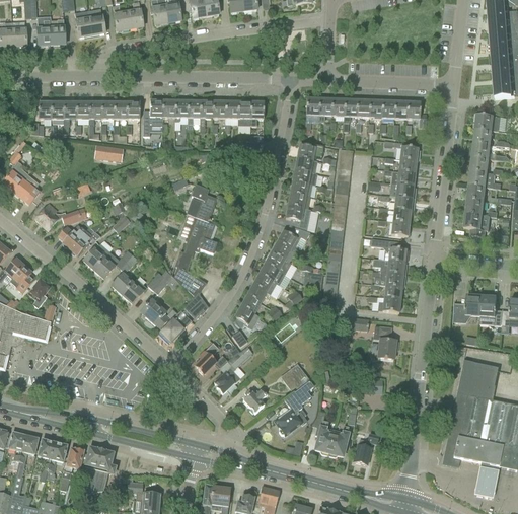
[(151,0),(155,23),(168,21),(165,0),(151,0)]
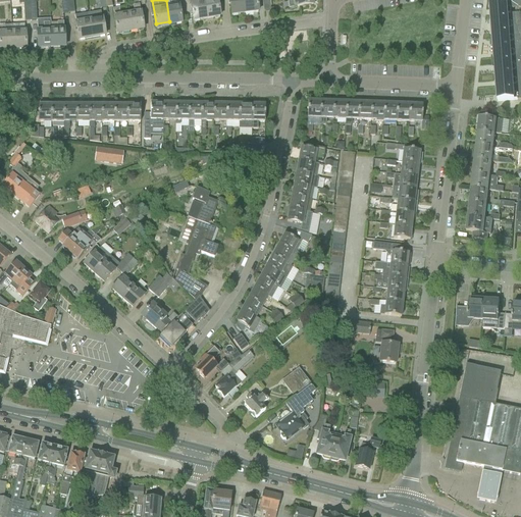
[(166,0),(169,21),(183,19),(178,0),(166,0)]
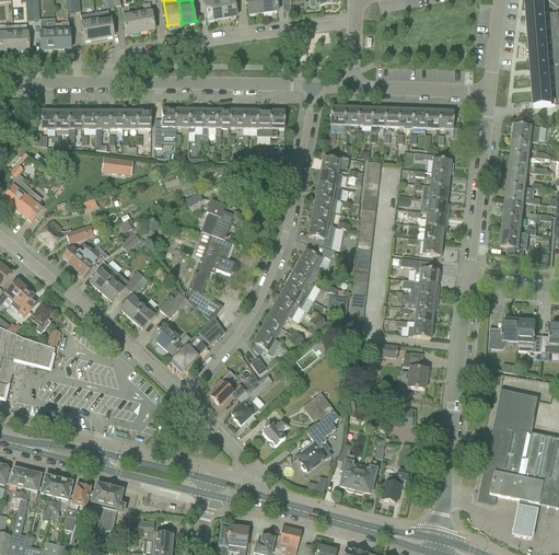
[(205,0),(208,19),(222,16),(219,0),(205,0)]
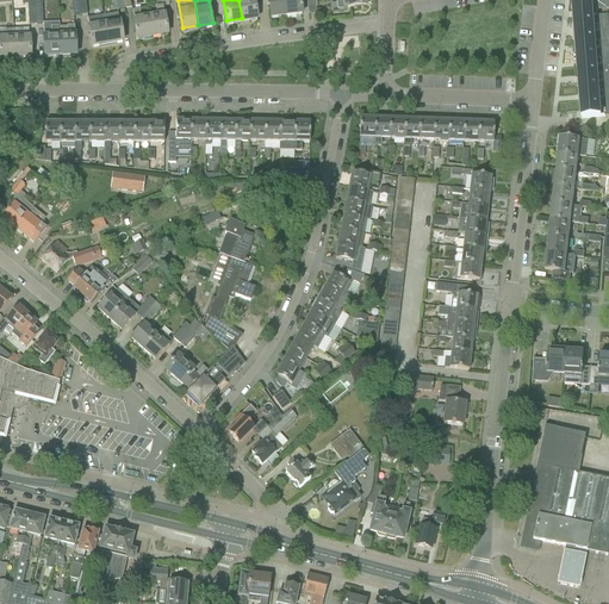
[(238,0),(242,18),(258,14),(255,0),(238,0)]
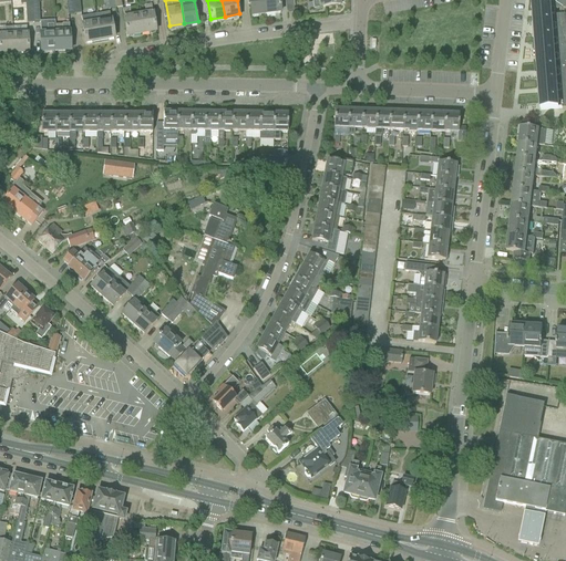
[(250,0),(253,12),(267,10),(266,0),(250,0)]
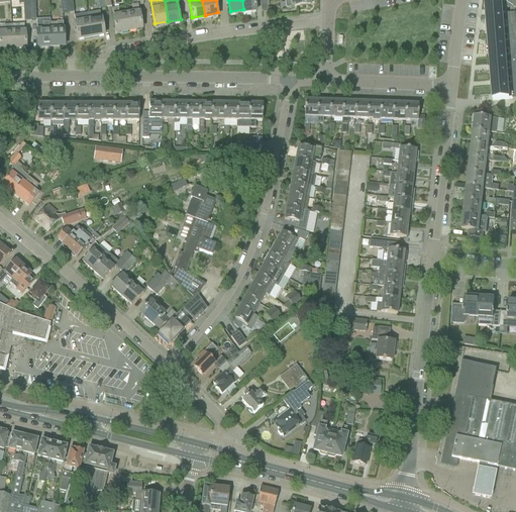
[(242,0),(243,9),(256,8),(255,0),(242,0)]
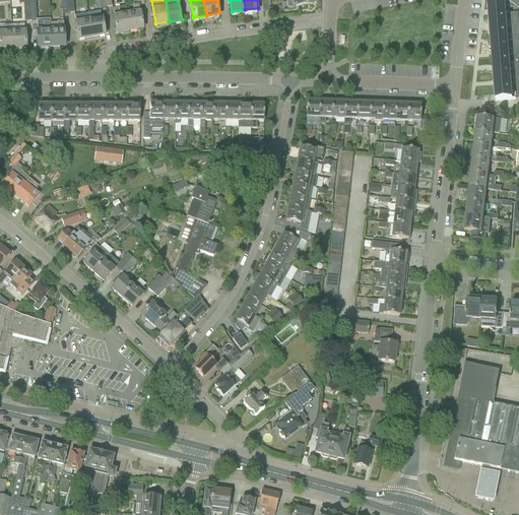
[(489,0),(490,11),(509,10),(509,9),(509,4),(518,3),(518,0),(489,0)]
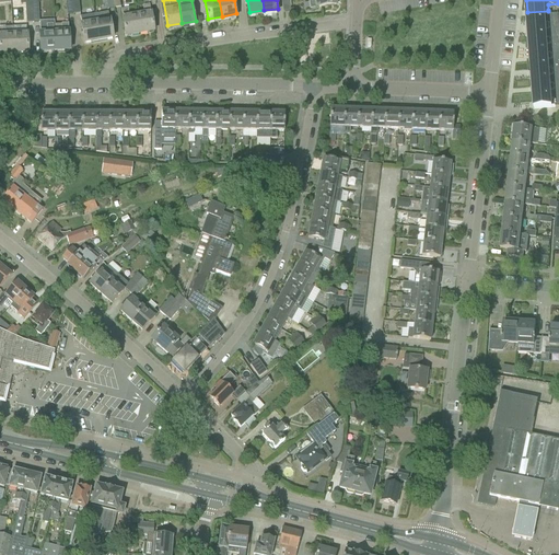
[(144,10),(137,11),(140,30),(154,27),(150,1),(144,2),(143,2),(144,10)]
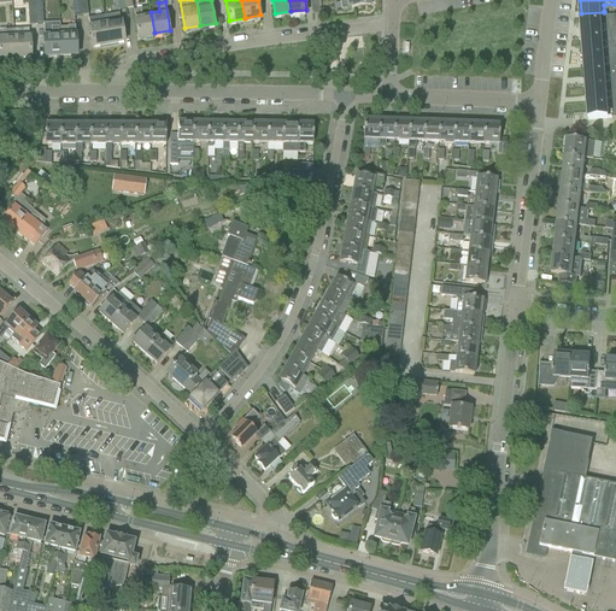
[(154,33),(151,12),(142,15),(141,5),(134,6),(139,35),(154,33)]
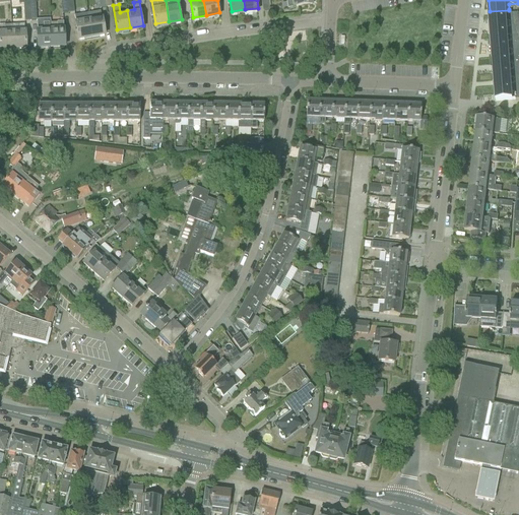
[(95,8),(88,9),(89,17),(92,34),(105,31),(101,7),(95,8)]
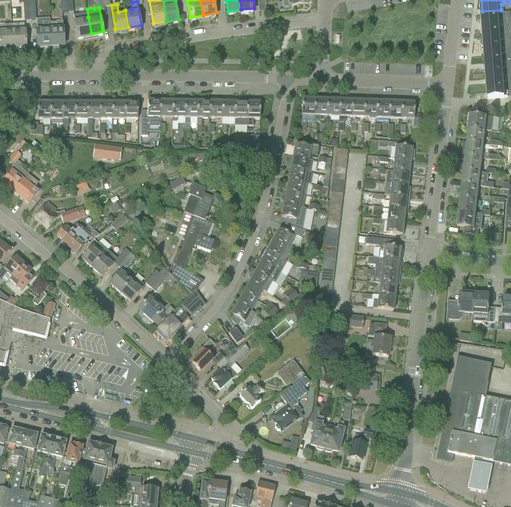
[(87,9),(80,10),(74,11),(78,35),(91,33),(88,17),(87,9)]
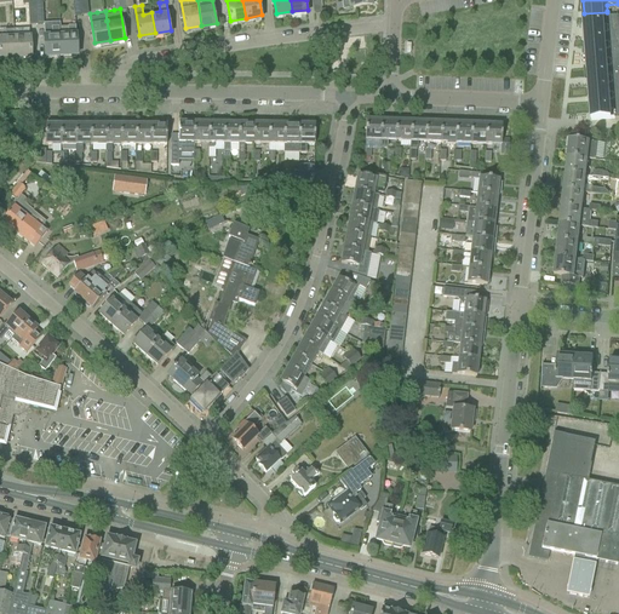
[(607,12),(584,13),(585,30),(618,27),(618,11),(607,11),(607,12)]
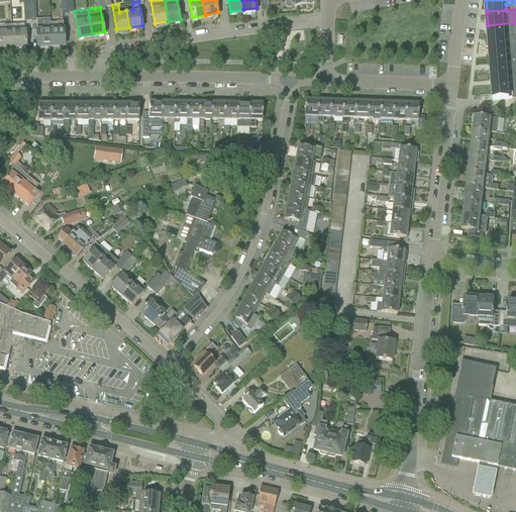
[(52,43),(50,26),(50,18),(50,16),(42,16),(42,19),(37,19),(38,43),(52,43)]
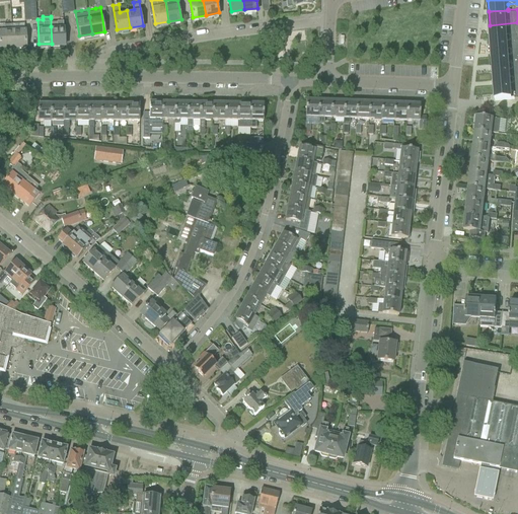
[(58,18),(51,18),(51,26),(52,44),(65,43),(64,18),(58,18)]
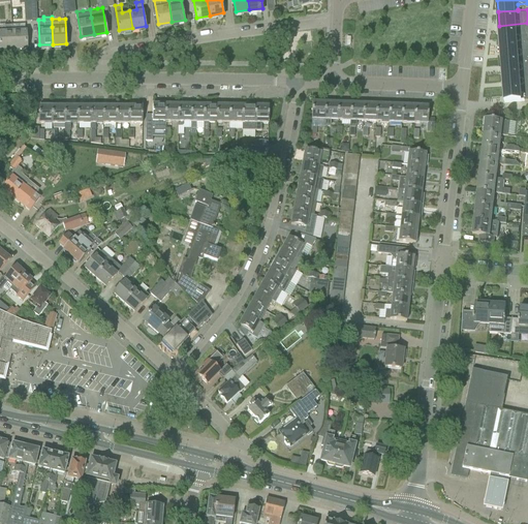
[(5,22),(0,21),(0,44),(0,47),(13,47),(12,29),(13,29),(12,21),(11,21),(5,22)]
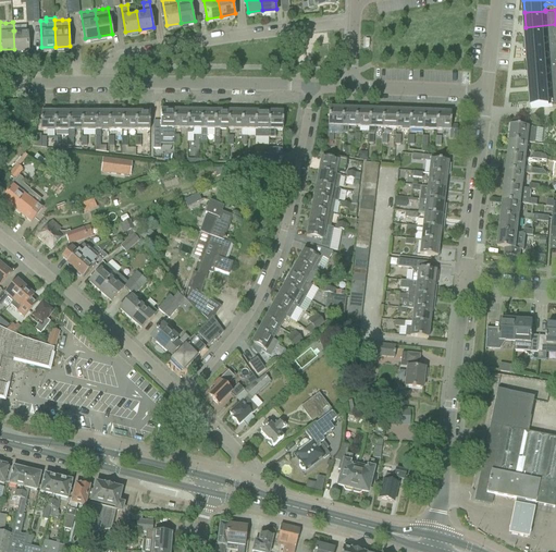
[(14,31),(13,31),(14,49),(28,48),(27,22),(21,22),(21,31),(14,31)]
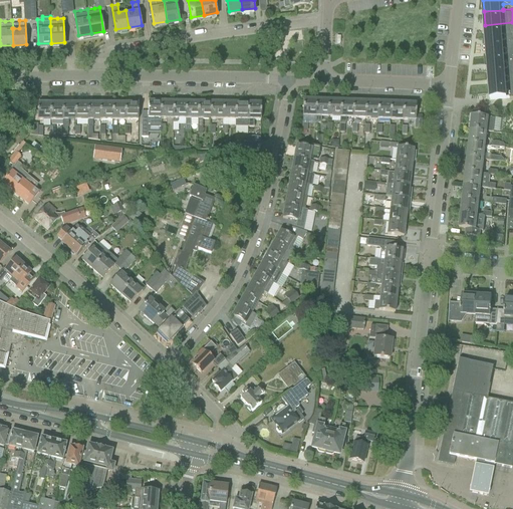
[(512,22),(485,25),(486,39),(512,36),(512,22)]
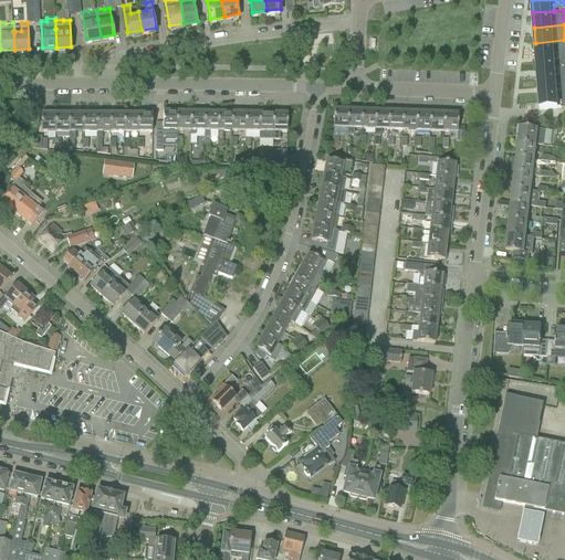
[(564,40),(535,43),(536,59),(564,55),(564,40)]
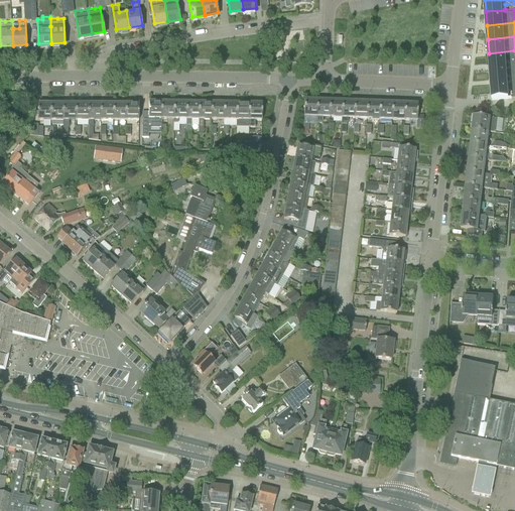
[(514,50),(489,53),(490,68),(514,65),(514,50)]
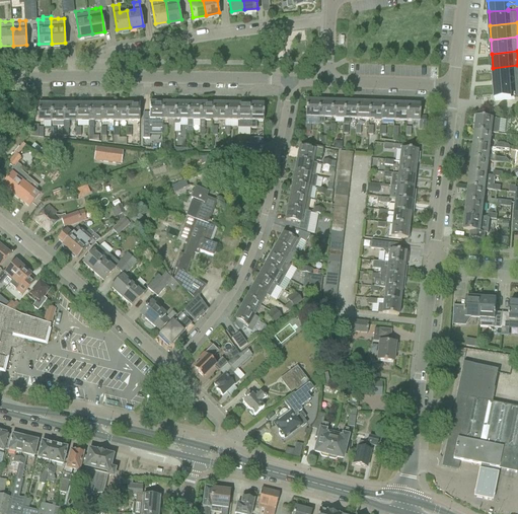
[(517,65),(493,68),(494,82),(517,80),(517,65)]
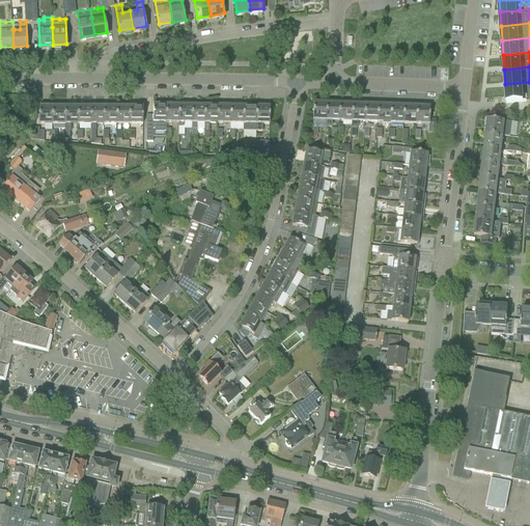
[(529,82),(505,84),(507,99),(524,98),(529,97),(529,82)]
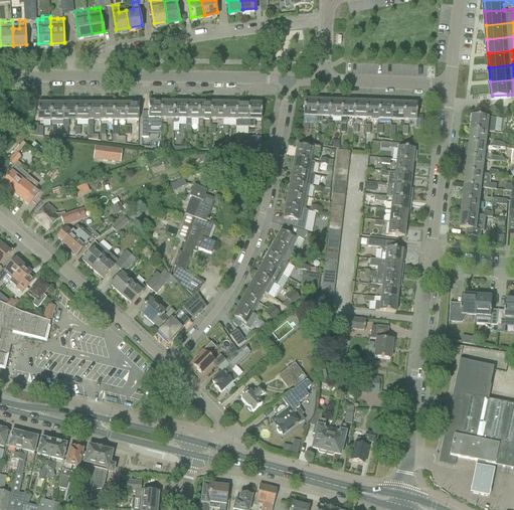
[(162,115),(162,99),(162,96),(156,96),(154,97),(154,98),(149,98),(149,108),(143,108),(142,134),(149,134),(149,123),(161,123),(161,115),(162,115)]
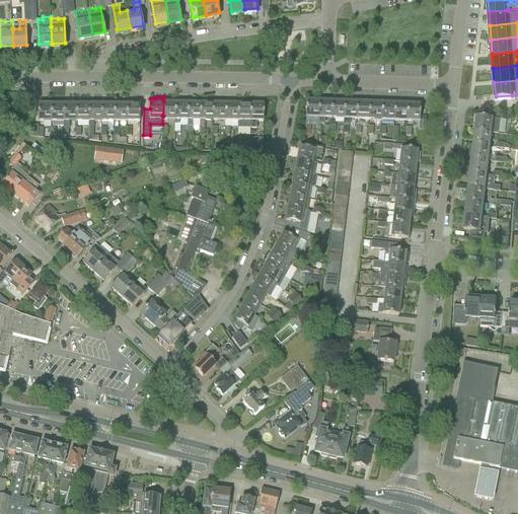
[(318,121),(319,97),(307,96),(306,114),(318,114),(318,120),(318,121)]
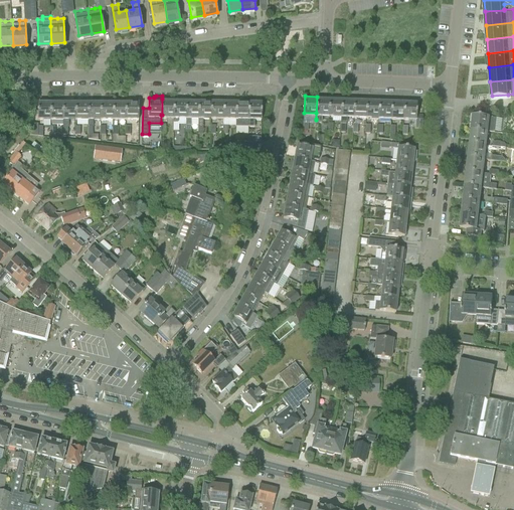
[(174,115),(174,119),(178,119),(179,118),(179,115),(186,116),(187,99),(187,97),(180,97),(179,98),(179,99),(175,99),(174,99),(174,115)]
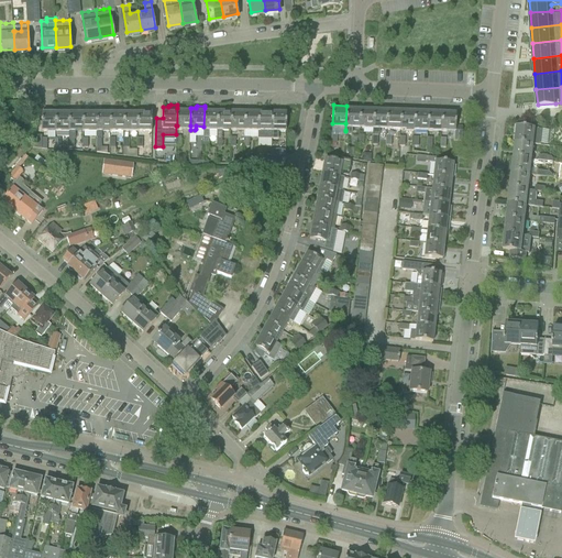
[(346,106),(345,131),(351,131),(353,129),(353,124),(352,123),(360,124),(361,106),(346,106)]
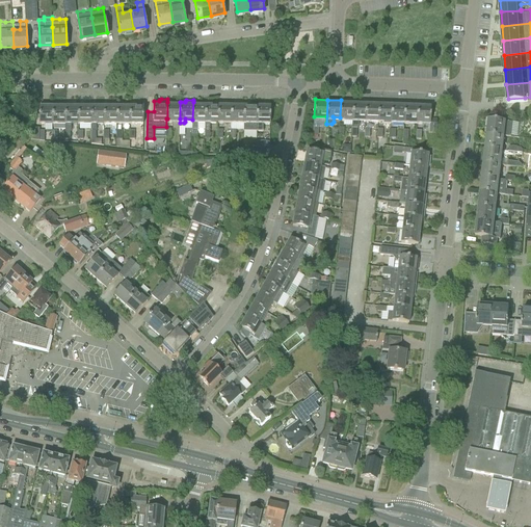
[(341,100),(340,117),(344,117),(352,117),(353,101),(341,100)]
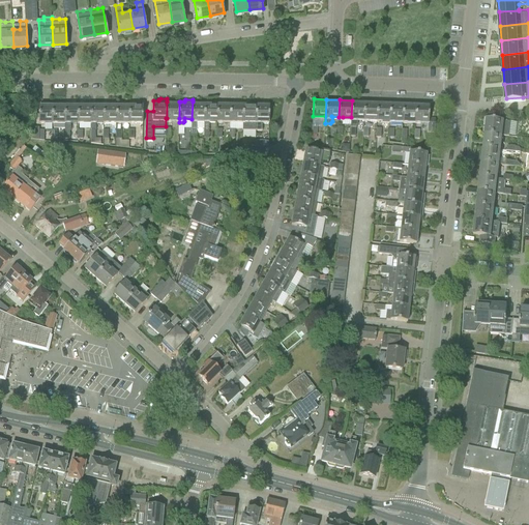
[(79,103),(79,120),(91,120),(91,103),(91,101),(90,100),(85,100),(83,101),(83,103),(79,103)]
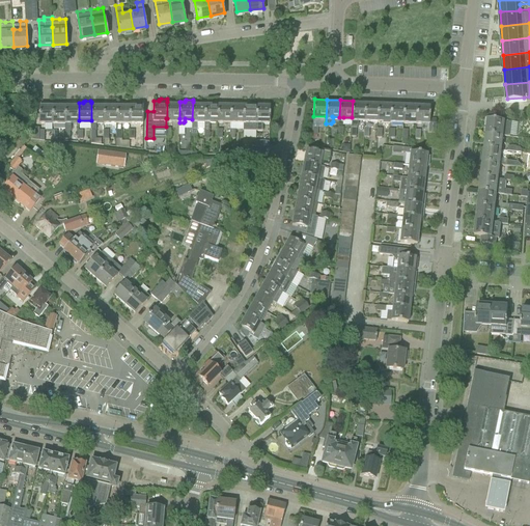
[(236,103),(231,103),(231,119),(236,119),(236,122),(244,123),(244,119),(244,103),(244,101),(238,101),(236,102),(236,103)]
